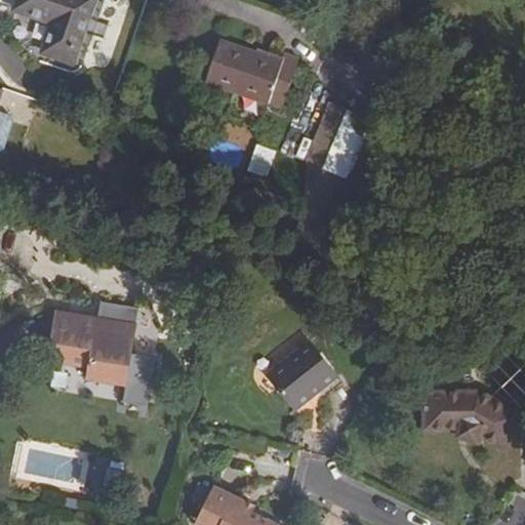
[(16,0),(13,11),(81,34),(92,0),(16,0)]
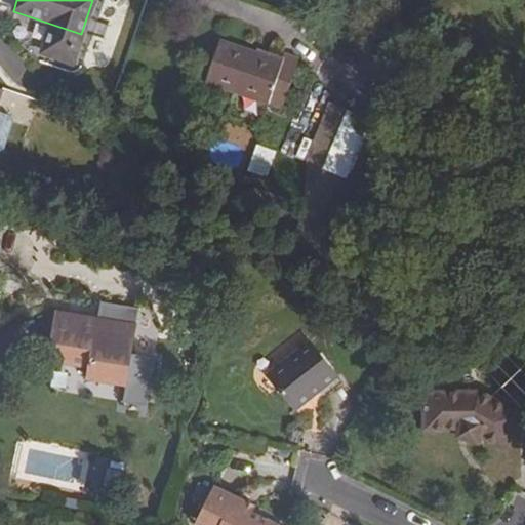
[(81,34),(13,11),(12,11),(51,25),(41,53),(71,64),(81,34)]
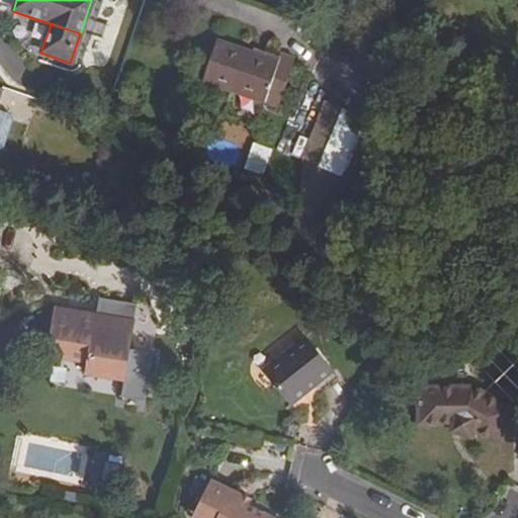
[(278,108),(294,59),(277,54),(275,62),(216,41),(201,82),(278,108)]
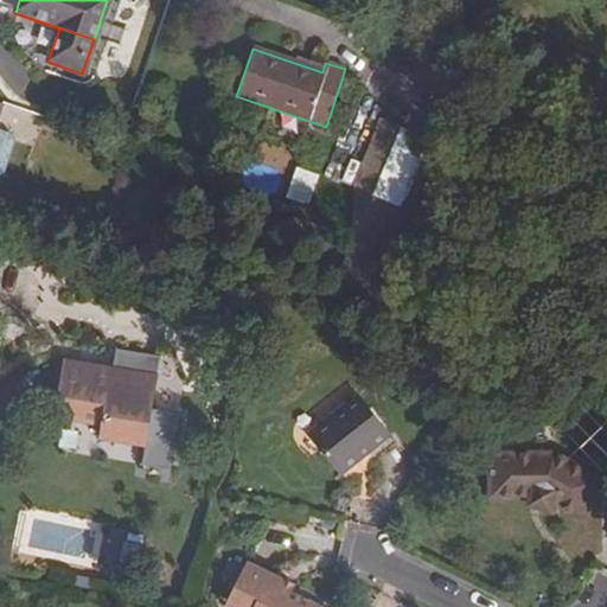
[(352,189),(404,205),(427,134),(374,117),(352,189)]
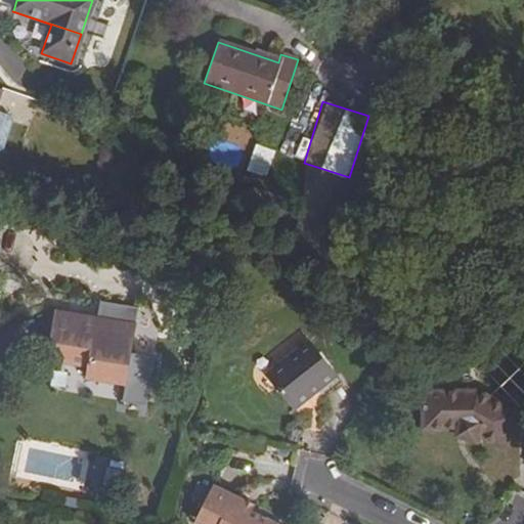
[(8,116),(0,112),(0,149),(2,149),(11,121),(8,116)]
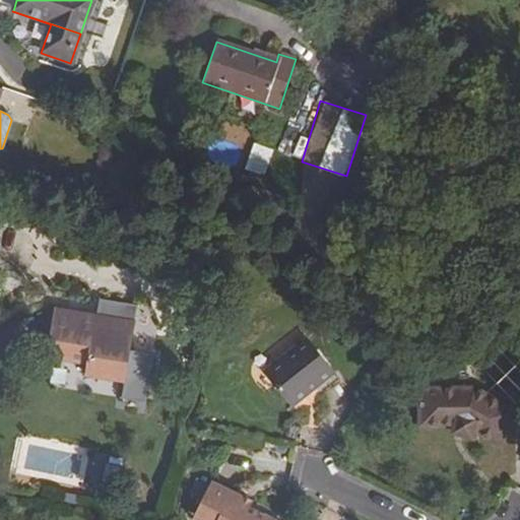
[(245,168),(263,173),(271,148),(253,142),(245,168)]
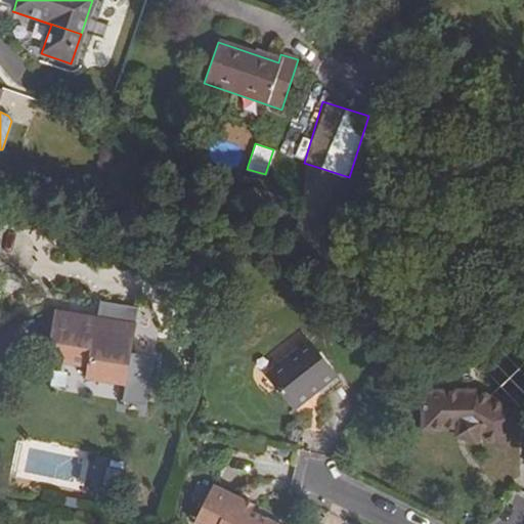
[(86,380),(123,385),(120,404),(143,408),(151,360),(129,356),(137,311),(98,305),(95,323),(54,316),(47,356),(88,363),(86,380)]
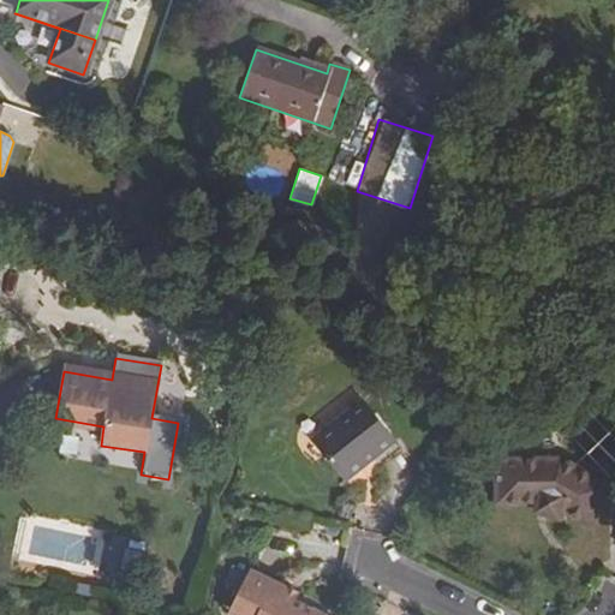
[(323,495),(389,445),(358,404),(292,455),(323,495)]
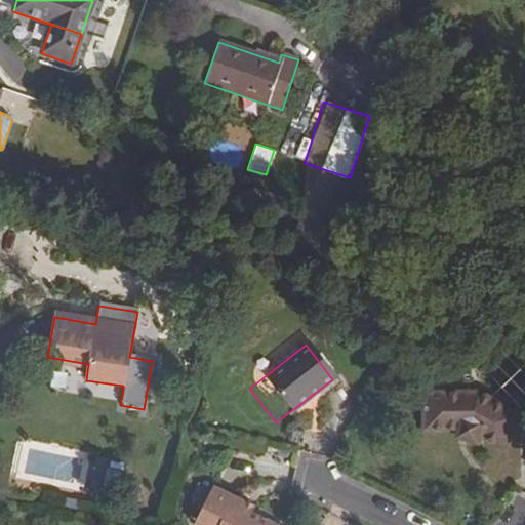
[(498,450),(517,416),(476,393),(420,394),(420,432),(454,432),(454,439),(472,443),(475,438),(498,450)]
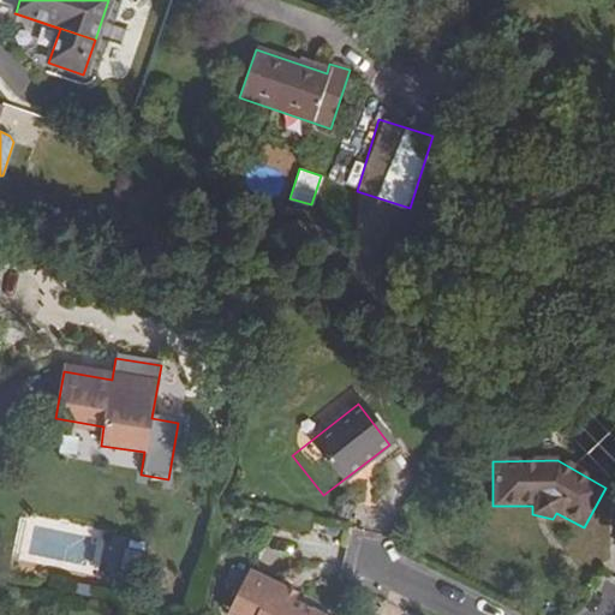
[(310,614),(312,610),(291,601),(278,595),(281,589),(245,571),(224,614),(225,614),(310,614)]
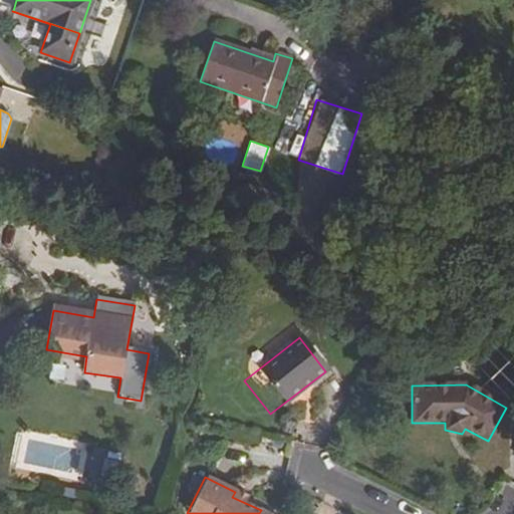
[(246,497),(235,492),(232,497),(243,502),(246,497)]
